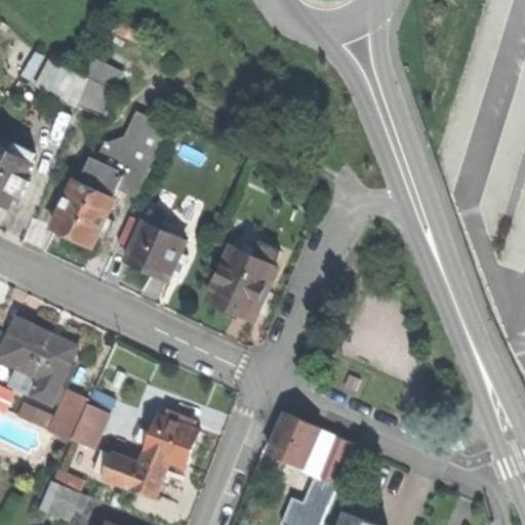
[(50,91),(79,105),(90,80),(63,67),(50,91)]
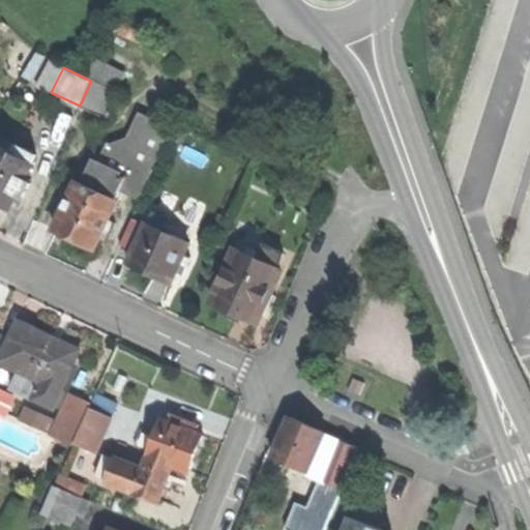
[(97,84),(87,109),(114,119),(123,95),(97,84)]
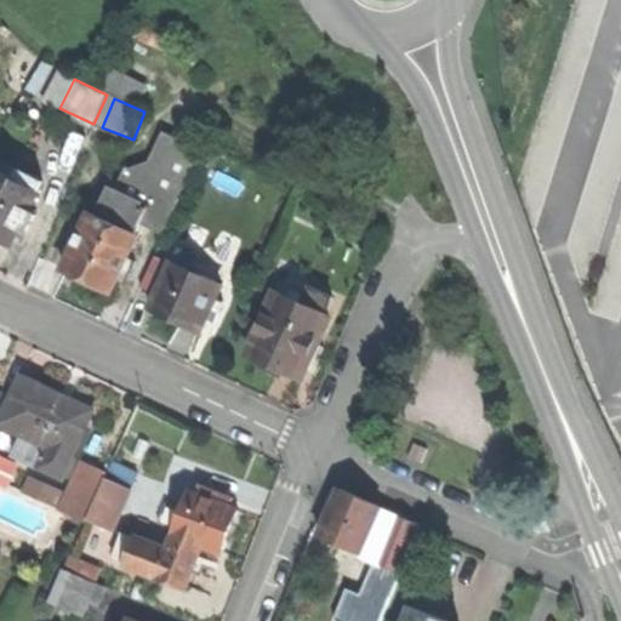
[(17,178),(0,169),(0,235),(15,244),(24,224),(33,229),(40,215),(32,210),(47,182),(22,169),(17,178)]
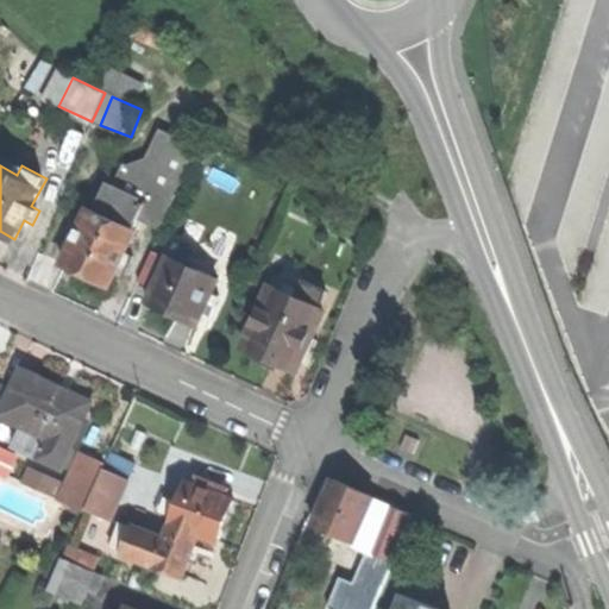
[(92,201),(64,264),(89,275),(112,284),(117,274),(125,277),(136,252),(127,249),(137,227),(124,221),(129,209),(111,202),(108,208),(92,201)]
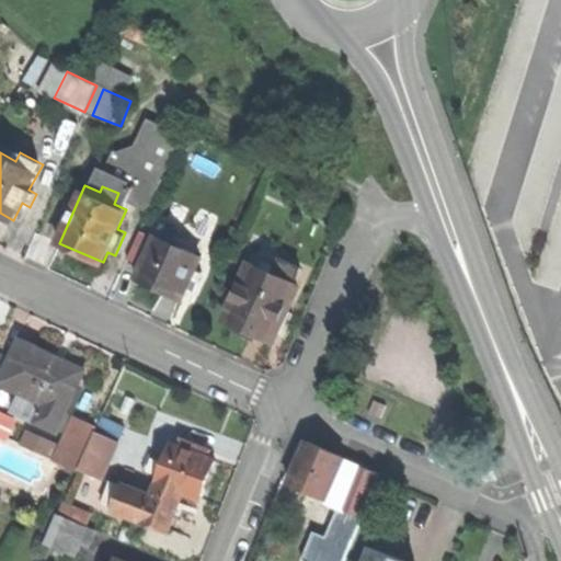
[(155,233),(135,278),(160,289),(182,299),(185,290),(192,294),(202,271),(195,268),(202,255),(187,249),(176,244),(180,239),(185,226),(165,217),(157,235),(155,233)]
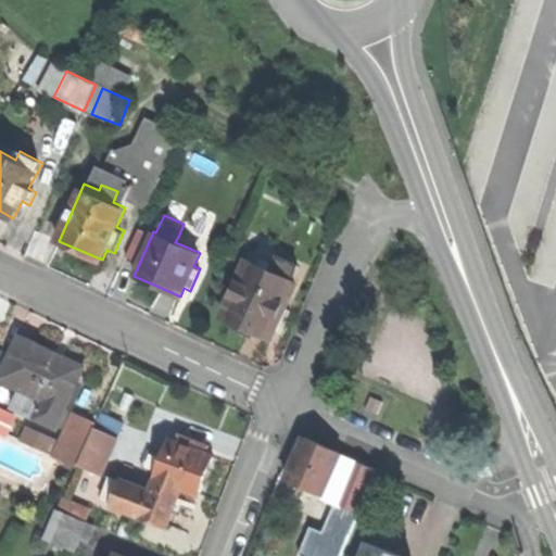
[(188,241),(178,237),(175,242),(186,247),(188,241)]
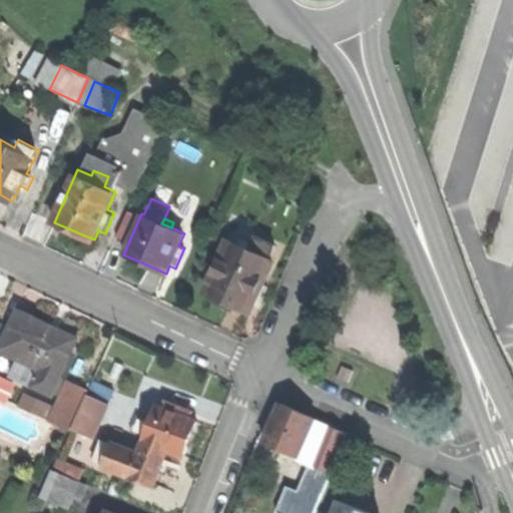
[(228,305),(248,314),(252,305),(260,308),(270,287),(263,283),(267,273),(264,271),(276,244),(258,235),(254,243),(241,237),(238,243),(231,240),(222,261),(218,259),(211,274),(215,276),(207,295),(228,305)]
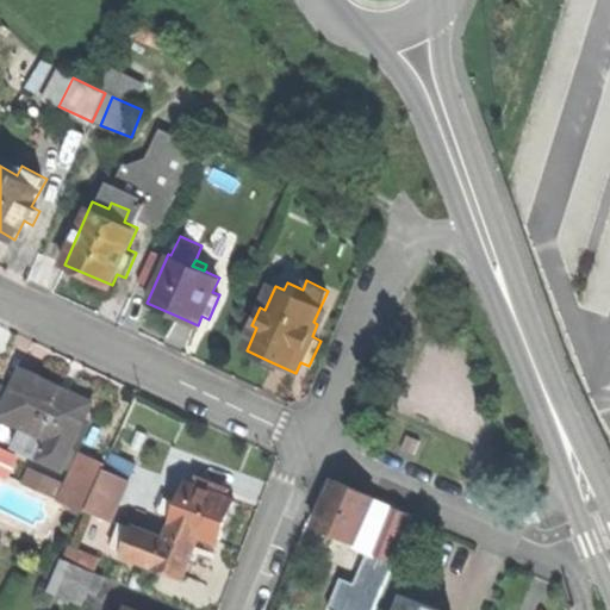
[(25,428),(72,449),(92,406),(61,392),(62,388),(51,384),(23,369),(1,417),(25,428)]
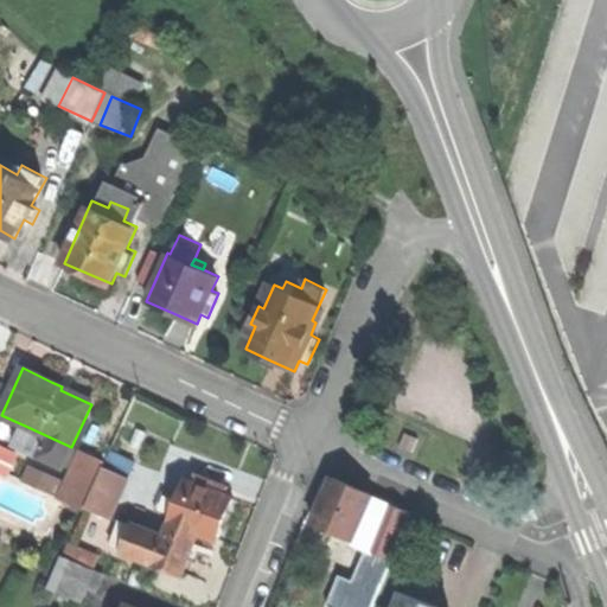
[(64,383),(62,387),(61,390),(91,404),(95,397),(64,383)]
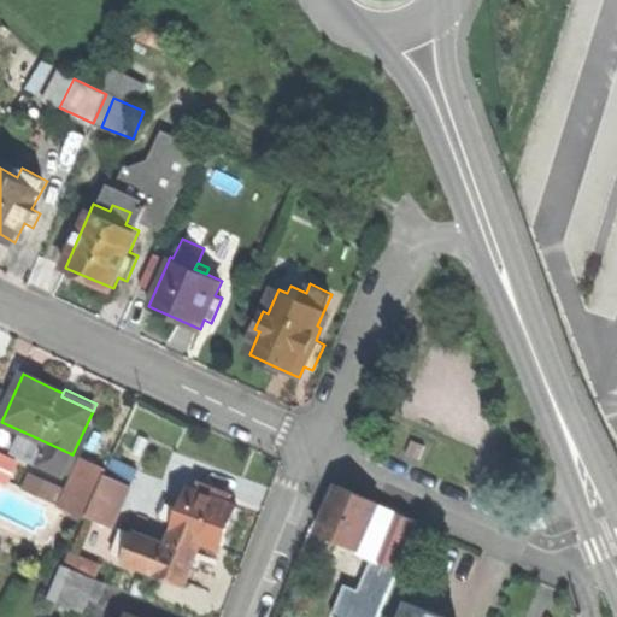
[(63,475),(72,454),(25,433),(16,453),(63,475)]
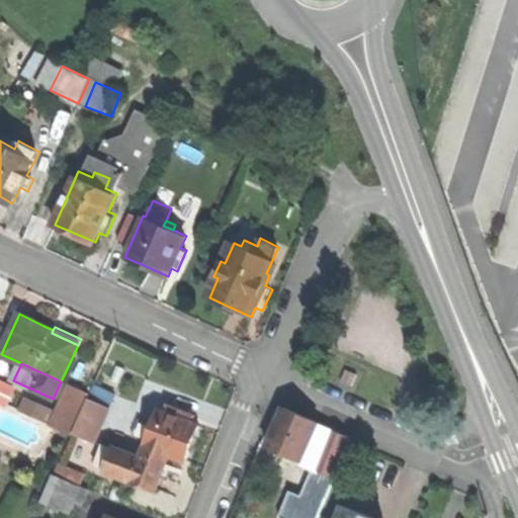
[(93,384),(86,401),(97,405),(103,389),(93,384)]
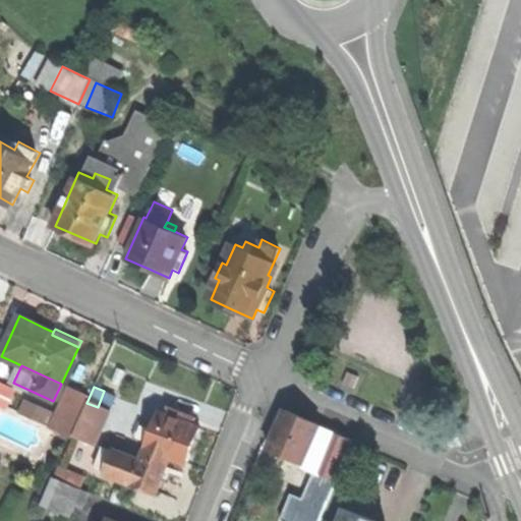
[(87,403),(81,415),(100,422),(103,423),(108,412),(98,407),(87,403)]
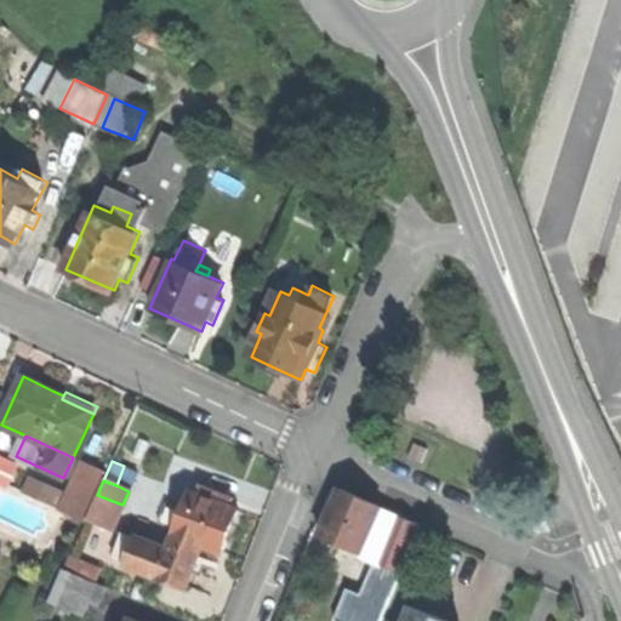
[(200,543),(221,552),(228,534),(238,508),(229,506),(233,496),(201,484),(198,495),(187,490),(171,533),(200,543)]
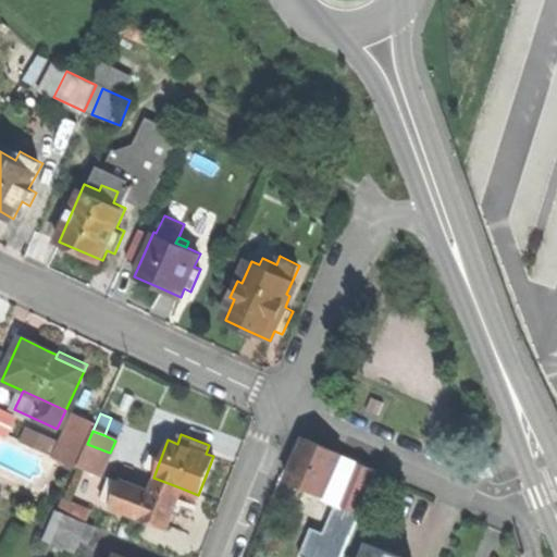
[(288,481),(325,496),(342,456),(305,441),(297,461),(288,481)]
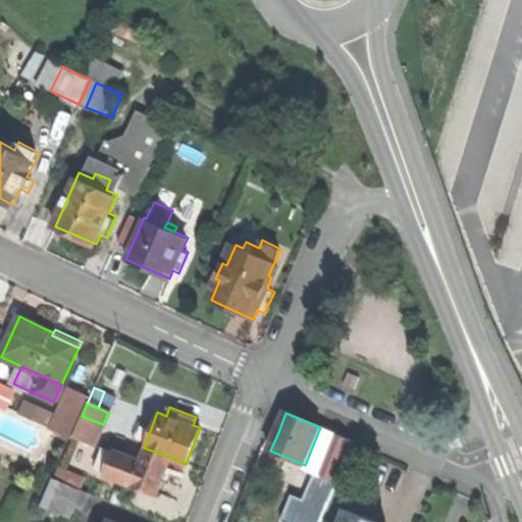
[(73,436),(91,445),(100,423),(82,416),(73,436)]
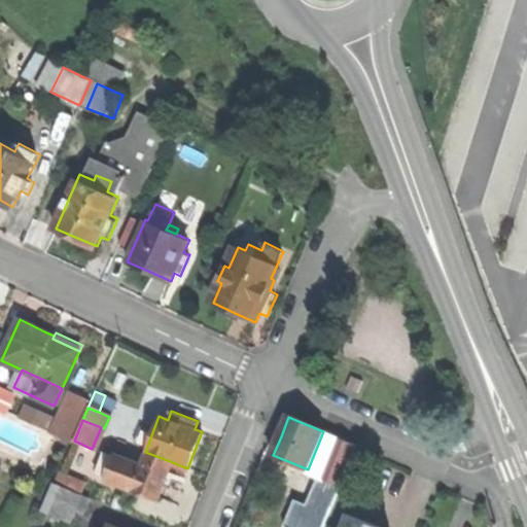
[(308,469),(319,481),(326,484),(343,442),(323,431),(308,469)]
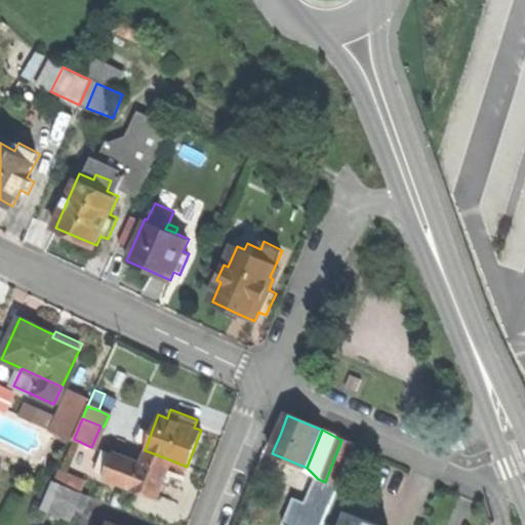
[(325,482),(338,487),(355,444),(341,440),(325,482)]
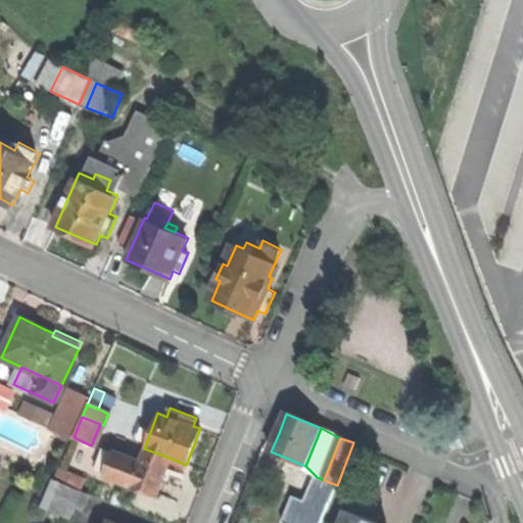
[(160,480),(169,458),(144,448),(139,462),(112,453),(104,476),(154,496),(160,480)]
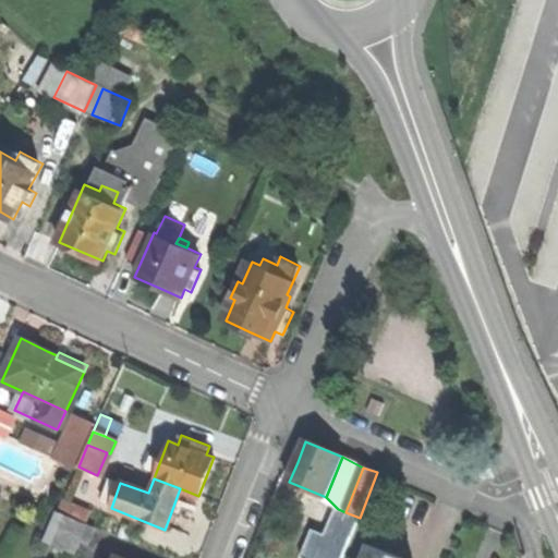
[(352,538),(360,518),(346,512),(338,509),(329,530),(352,538)]
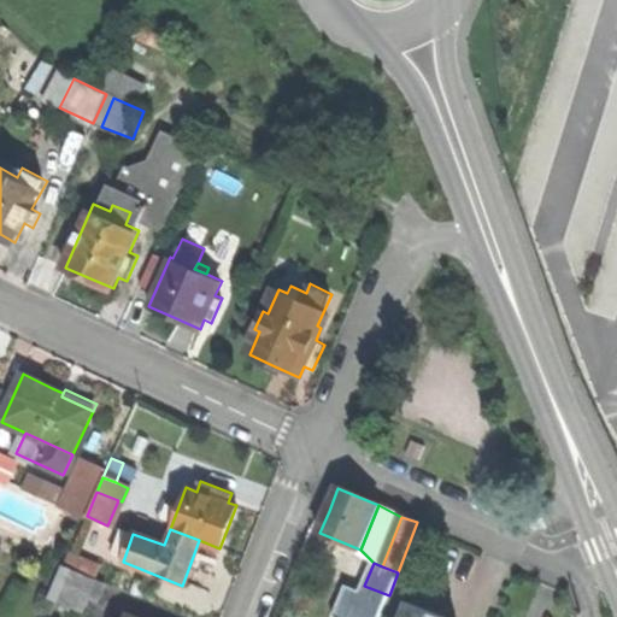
[(62,565),(48,598),(58,601),(83,612),(89,598),(97,580),(62,565)]
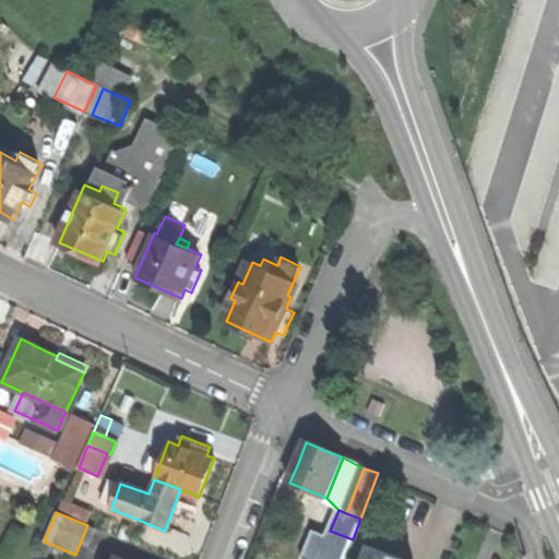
[(93,527),(87,525),(81,542),(86,544),(93,527)]
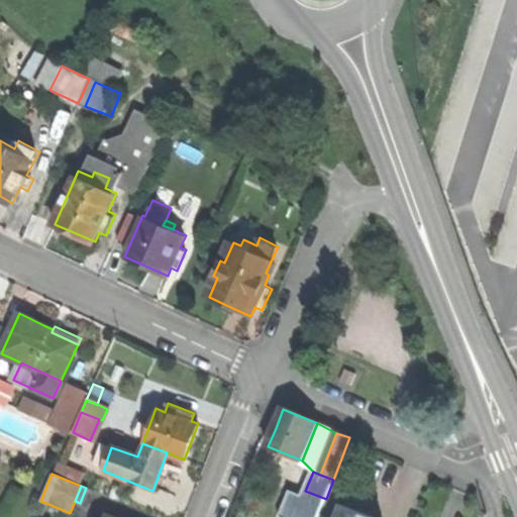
[(38,516),(42,516),(48,504),(40,501),(35,516),(38,516)]
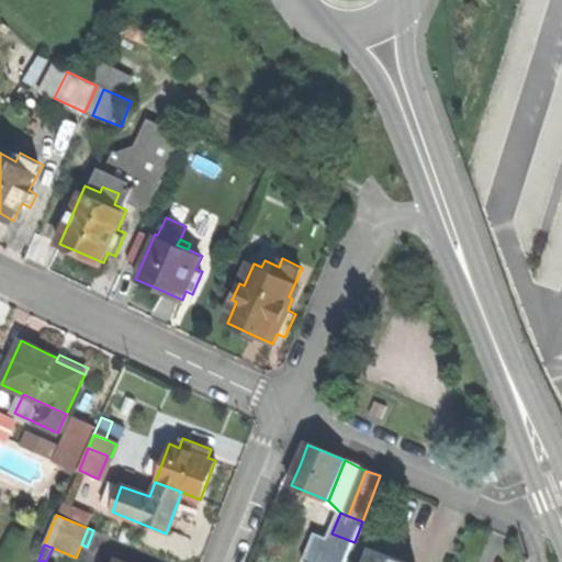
[(407,561),(394,557),(371,548),(364,561),(407,561)]
